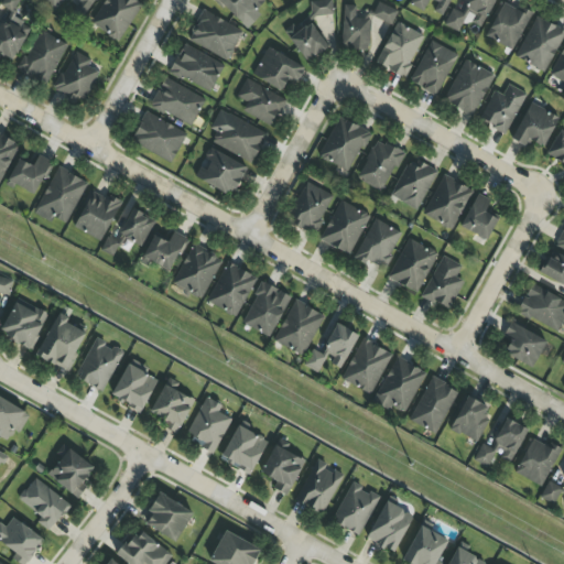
[(0,24),(0,53),(14,61),(30,28),(12,19),(21,0),(2,0),(0,7),(7,11),(0,24)]
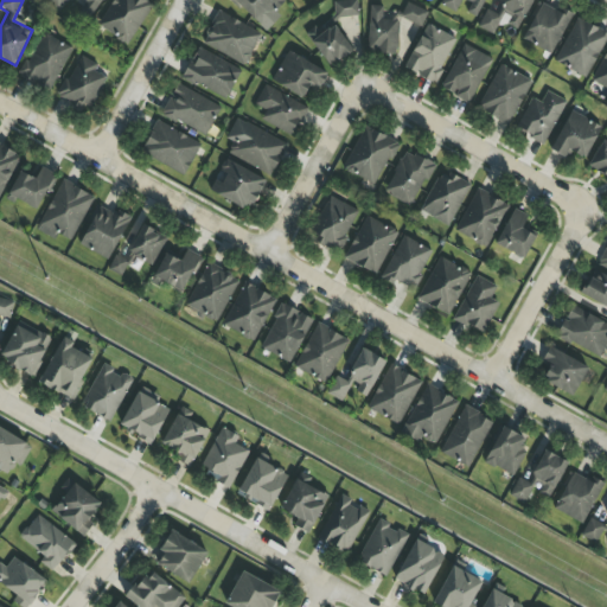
[(102,0),(46,0),(46,1),(61,12),(68,0),(74,0),(94,13),(102,0)]
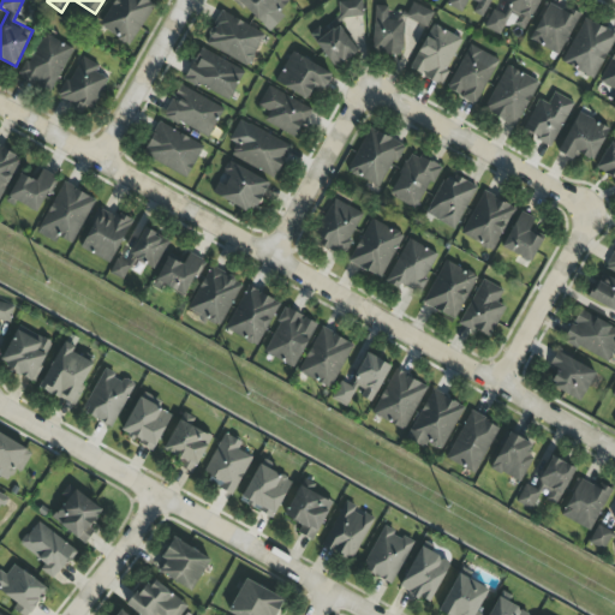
[(114,0),(99,28),(131,46),(154,4),(148,0),(114,0)]
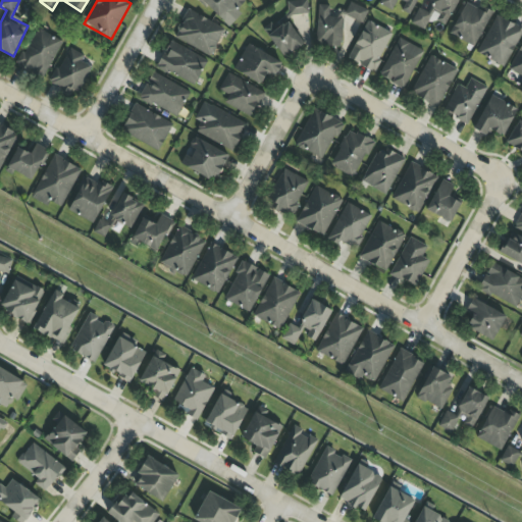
[(199,0),(226,29),(241,14),(237,9),(245,1),(243,0),(199,0)]
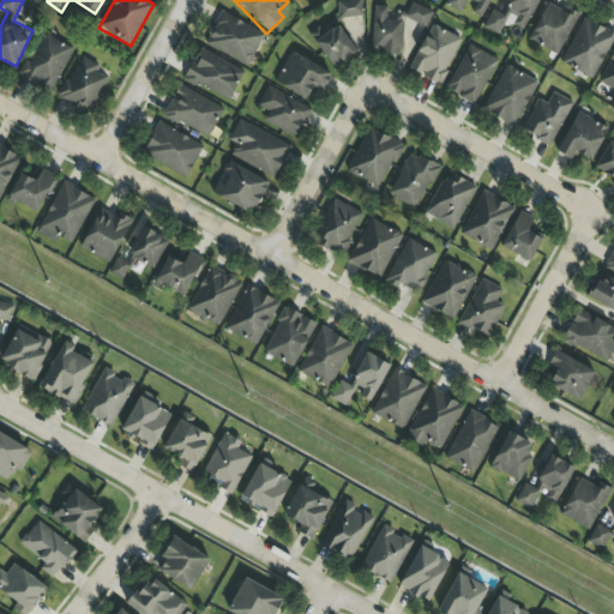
[(308,35),(335,70),(359,50),(339,28),(339,19),(362,17),(361,0),(354,0),(337,2),(339,18),(321,31),(318,28),(308,35)]
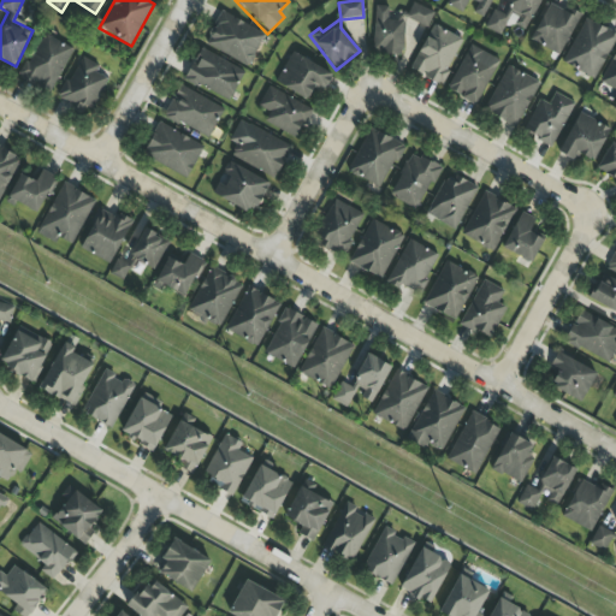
[(492,0),(449,0),(446,5),(462,12),(467,0),(471,0),(478,4),(473,12),(485,18),(492,0)]
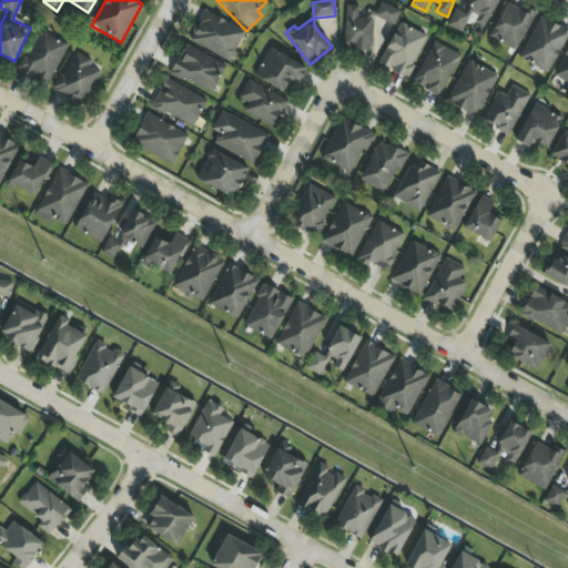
[(497,0),(470,0),(466,13),(455,8),(447,27),(462,32),(466,22),(486,30),(497,0)]
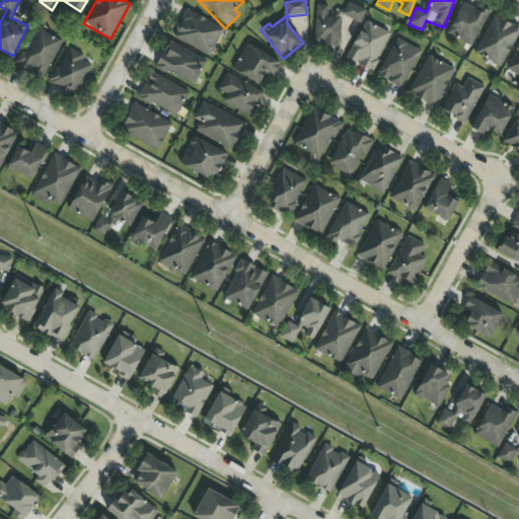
[(343,15),(360,23),(366,10),(349,2),(343,15)]
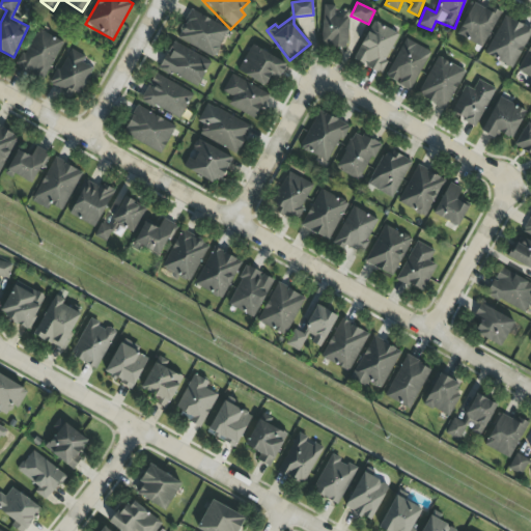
[(499,14),(473,2),(457,36),(483,48),(499,14)]
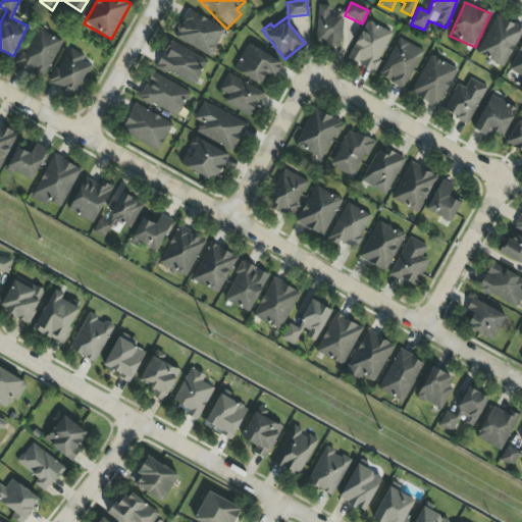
[(342,46),(343,14),(329,13),(329,5),(317,5),(316,45),(342,46)]
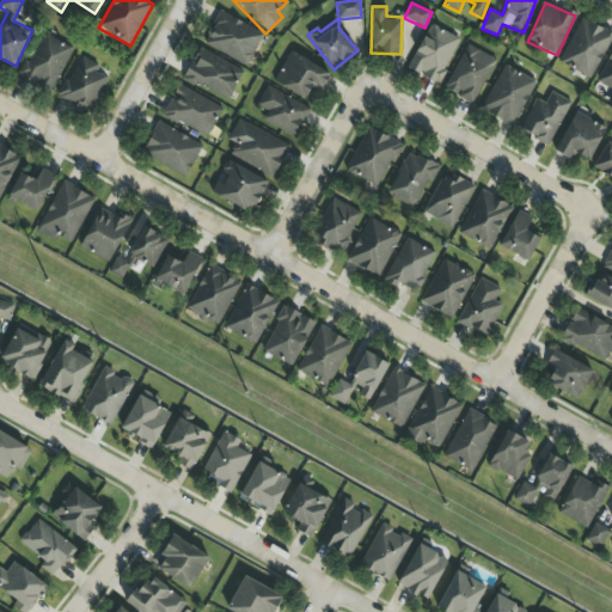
[(203,43),(246,67),(263,35),(220,12),(203,43)]
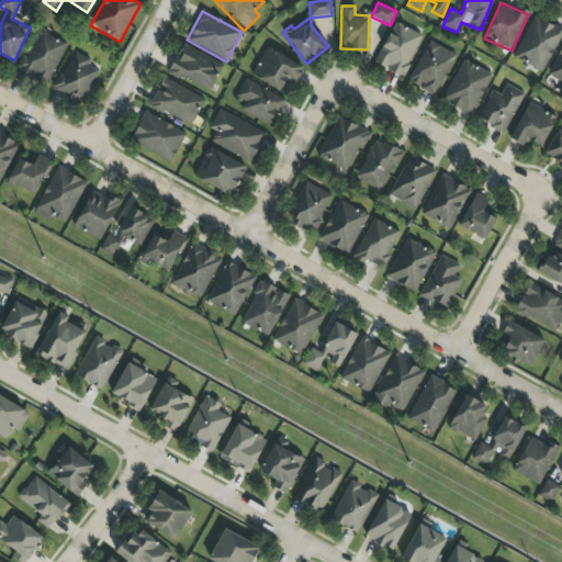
[(541,72),(561,34),(561,31),(535,17),(513,57),(541,72)]
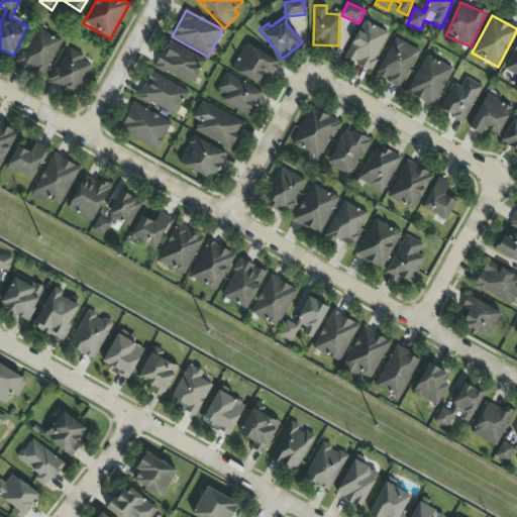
[(387,31),(360,21),(345,62),(372,72),(387,31)]
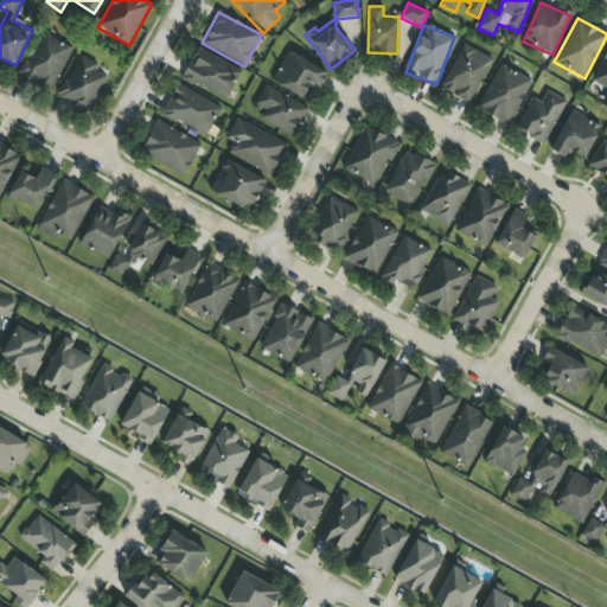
[(72,49),(43,32),(19,76),(49,91),(72,49)]
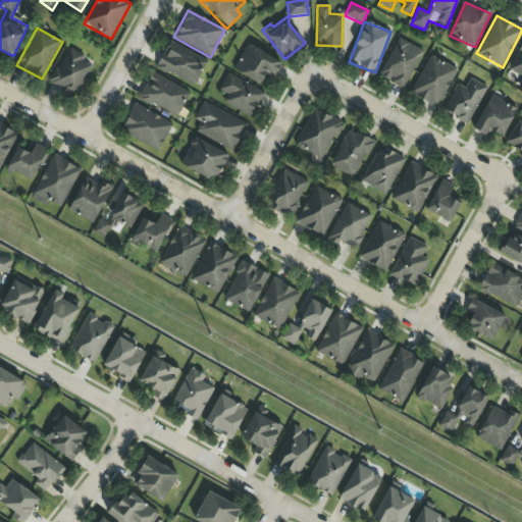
[(378,77),(404,90),(423,50),(398,38),(378,77)]
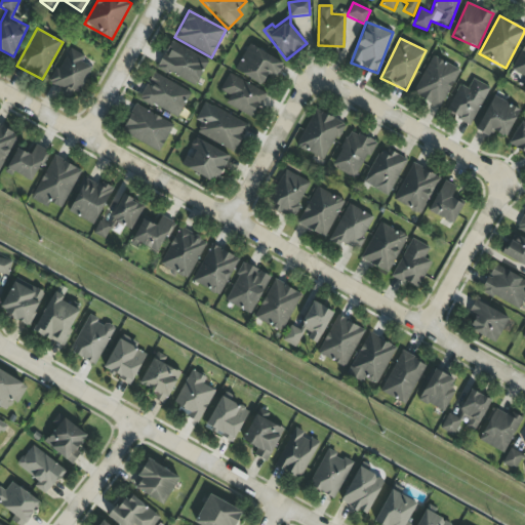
[(208,59),(168,42),(157,69),(197,85),(208,59)]
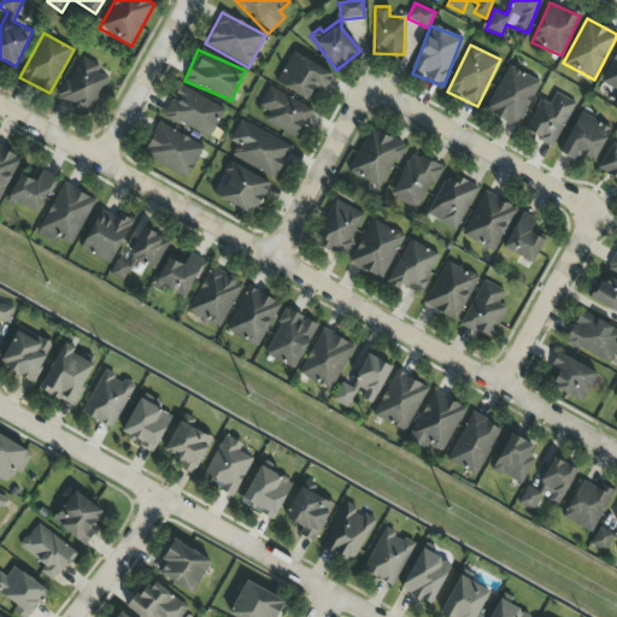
[(616,51),(601,84),(616,92),(616,51)]
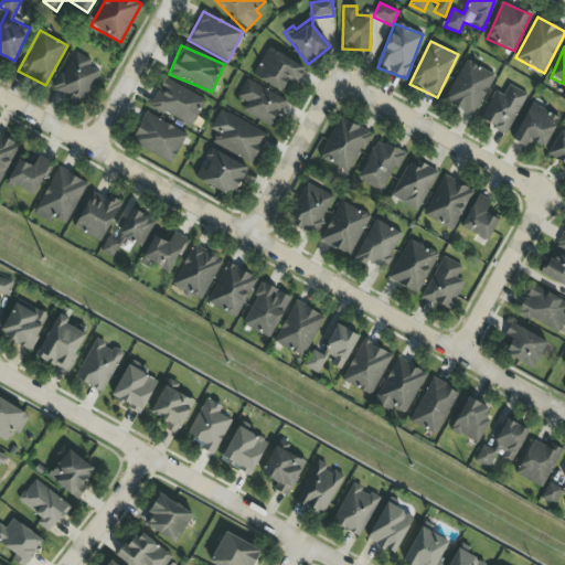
[(252,75),(280,93),(289,77),(297,82),(305,70),(269,48),(252,75)]
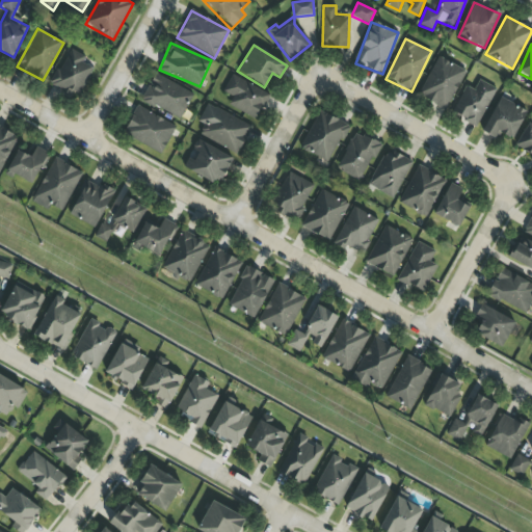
[(86,57),(70,48),(50,84),(77,99),(92,70),(83,63),(86,57)]
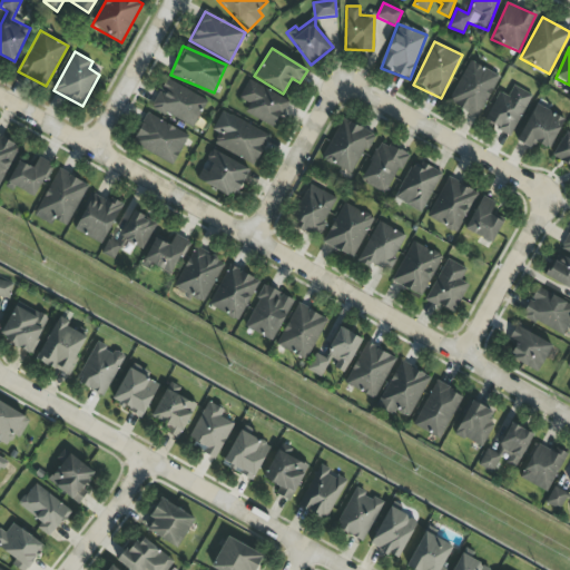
[(481,117),(498,74),(467,61),(449,105),(481,117)]
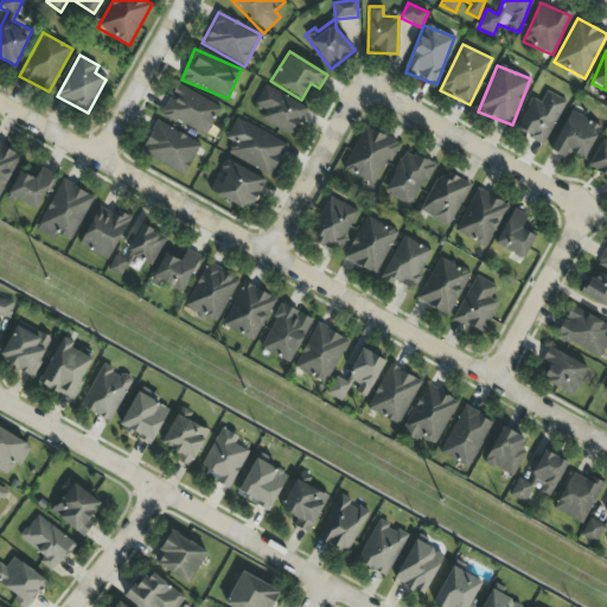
[(221,108),(177,84),(160,114),(204,138),(221,108)]
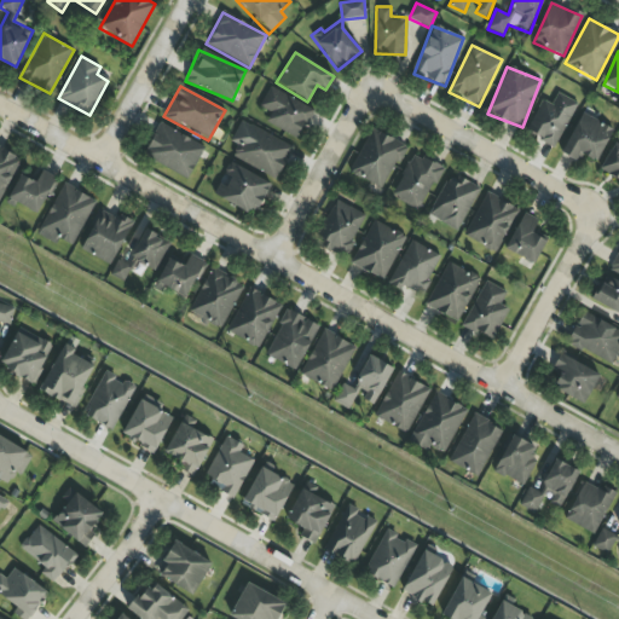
[(260,106),(271,111),(266,123),(299,139),(312,108),(268,88),(260,106)]
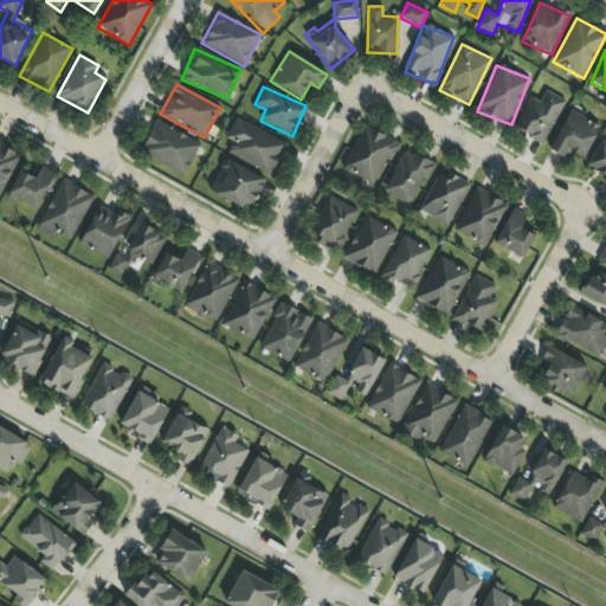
[(565,102),(546,91),(540,103),(530,98),(515,128),(527,134),(524,137),(542,147),(565,102)]
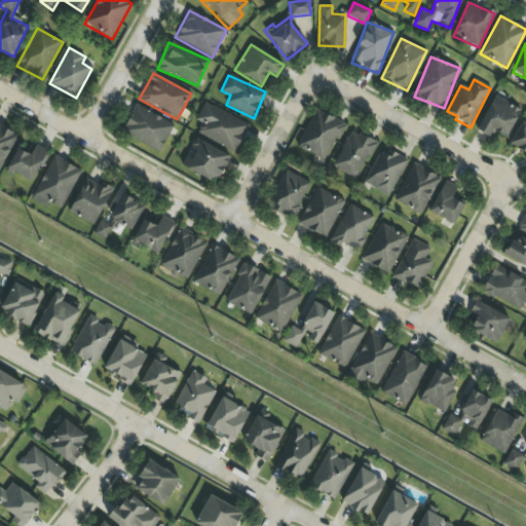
[(490,138),(493,130),(505,138),(521,110),(495,97),(477,130),(490,138)]
